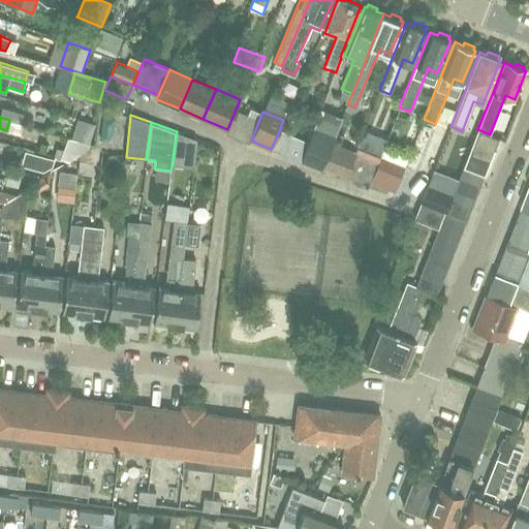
[(490,134),(477,129),(473,141),(494,150),(499,137),(490,134)]
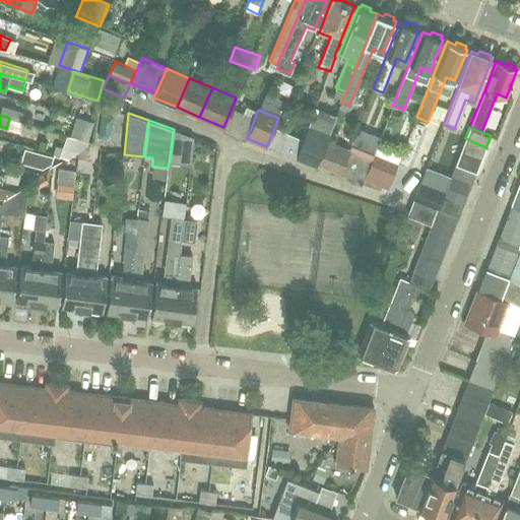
[(174,129),(170,163),(190,165),(193,136),(174,129)]
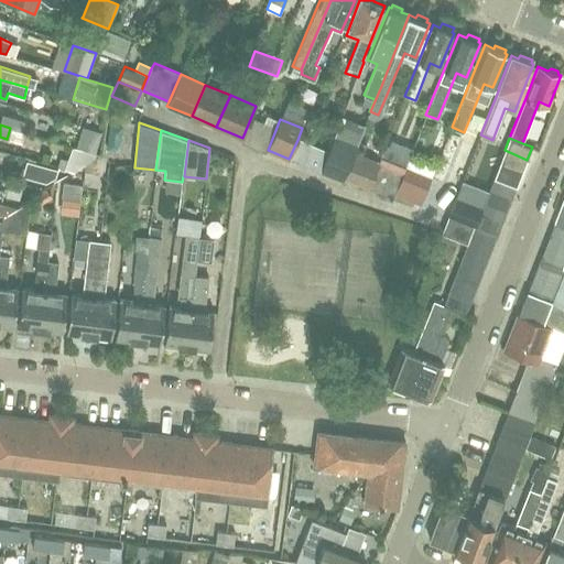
[(320,172),(321,170),(327,152),(297,140),(289,159),(290,159),(289,160),(320,172)]
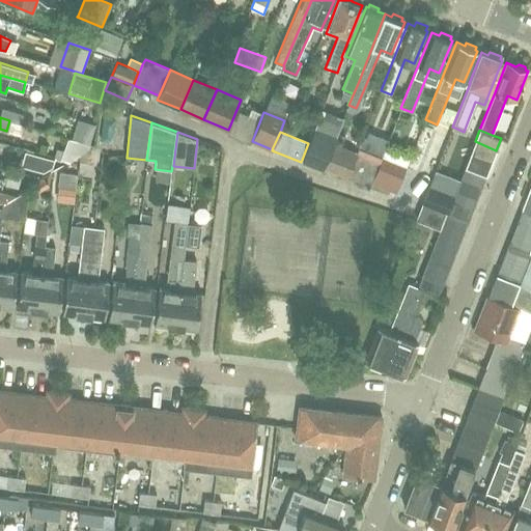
[(313,132),(308,143),(302,160),(323,168),(334,140),(313,132)]
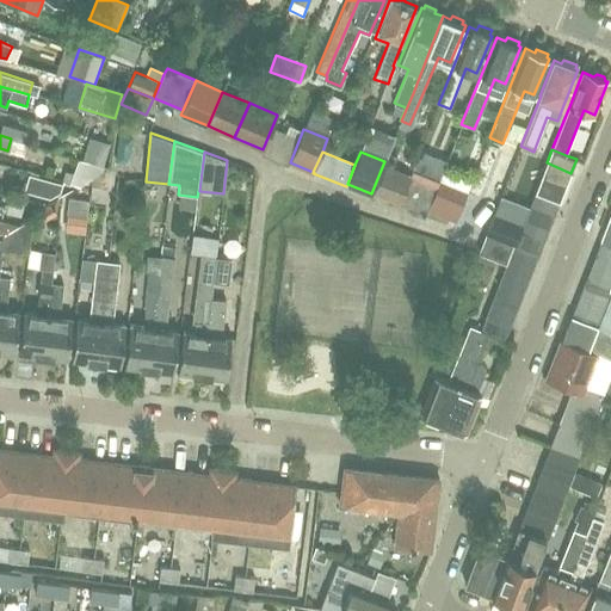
[(104,166),(79,159),(71,183),(80,186),(103,171),(104,166)]
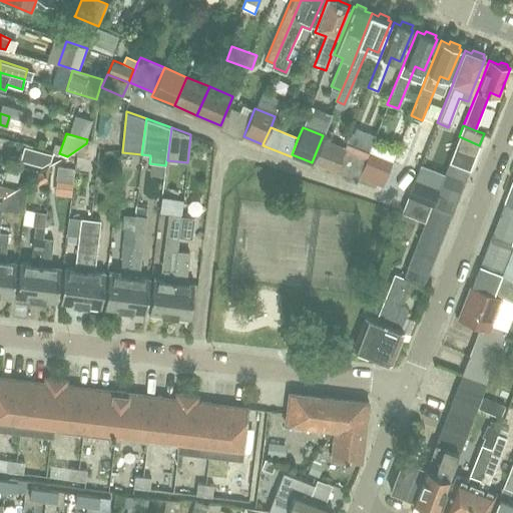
[(479,145),(459,136),(449,161),(470,169),(470,168),(472,169),(481,146),(479,145)]
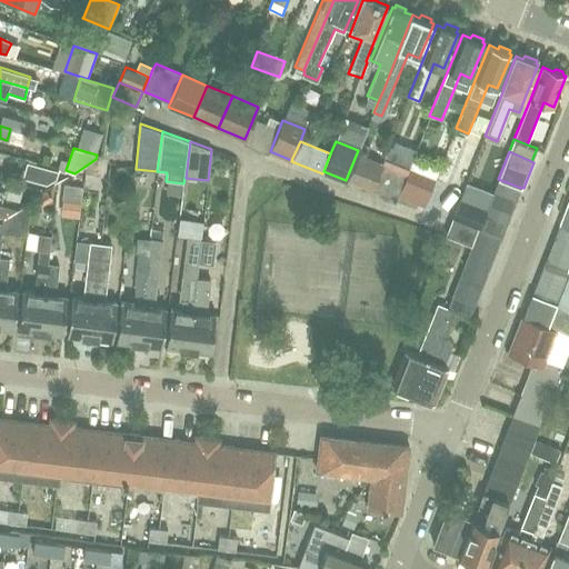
[(372,190),(382,163),(382,162),(358,153),(347,180),(370,189),(372,190)]
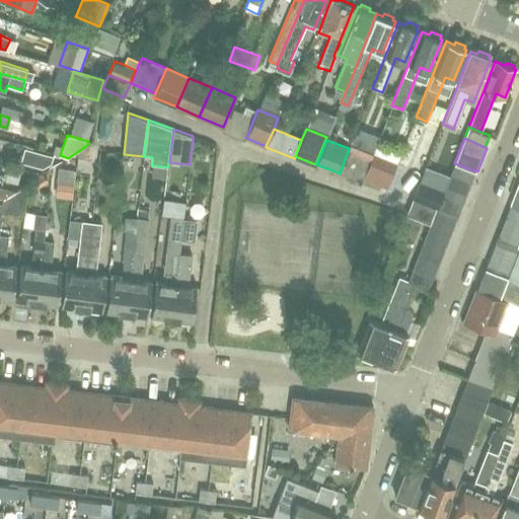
[(360,153),(349,149),(340,173),(351,177),(360,153)]
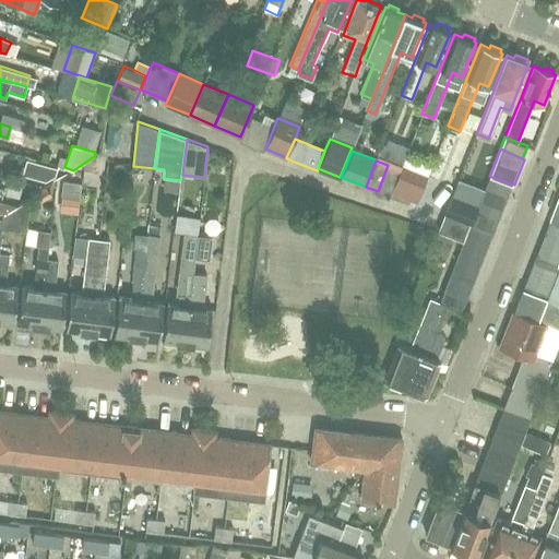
[(388,200),(391,192),(400,169),(399,169),(388,165),(378,191),(376,195),(388,200)]
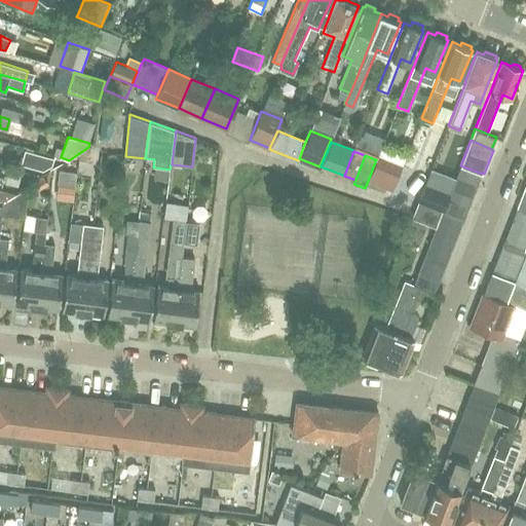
[(368,181),(391,190),(402,166),(376,156),(375,159),(376,159),(368,181)]
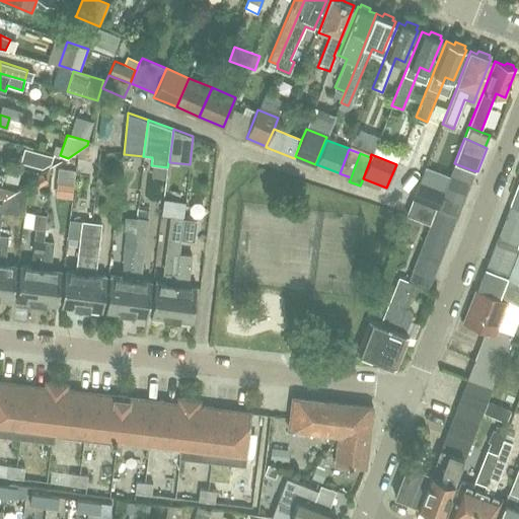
[(450,174),(471,182),(475,171),(454,163),(450,174)]
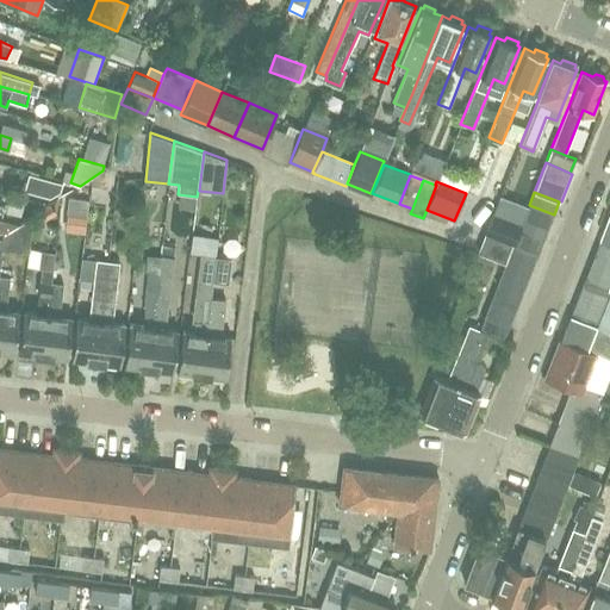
[(69,197),(68,213),(87,216),(89,199),(69,197)]
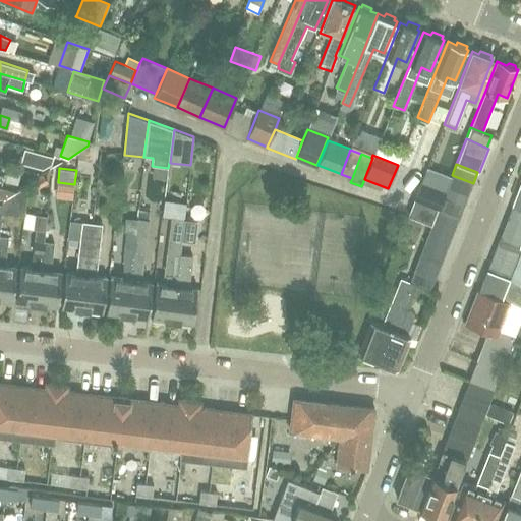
[(447,186),(468,194),(473,183),(452,175),(447,186)]
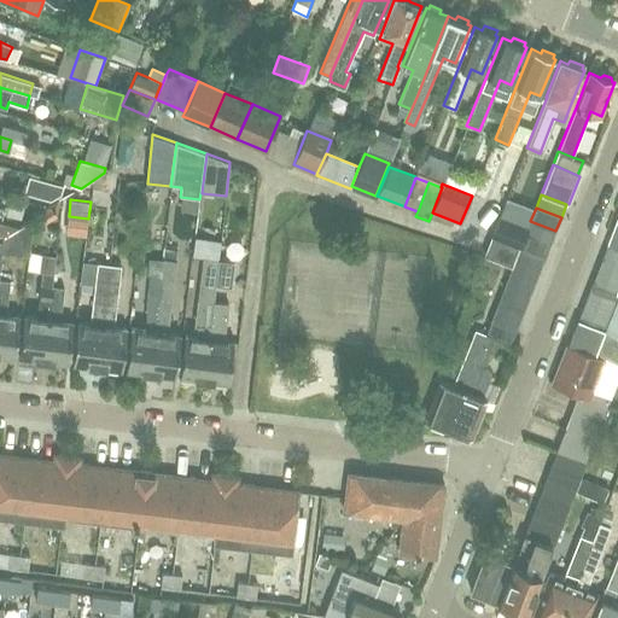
[(56,216),(50,209),(33,220),(39,227),(56,216)]
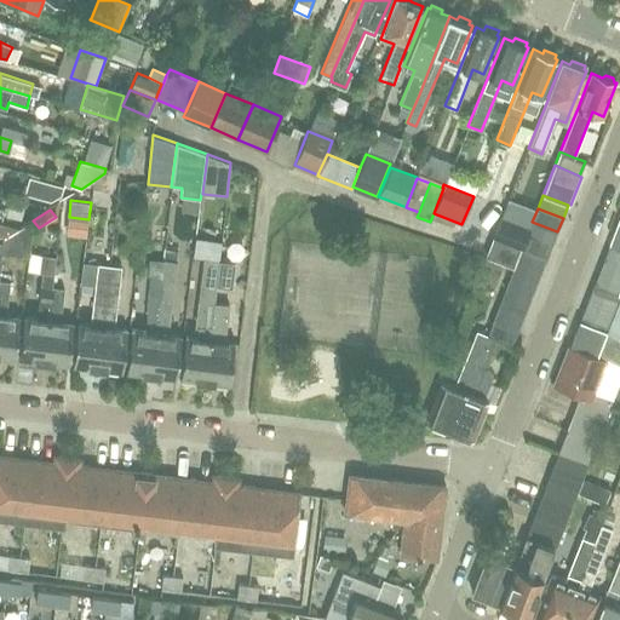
[(619,217),(609,245),(619,248),(619,217)]
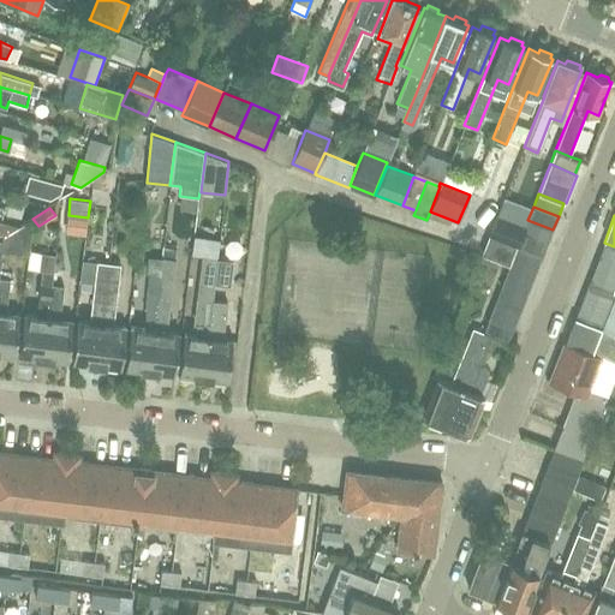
[(523,233),(548,243),(553,230),(527,220),(523,232),(523,233)]
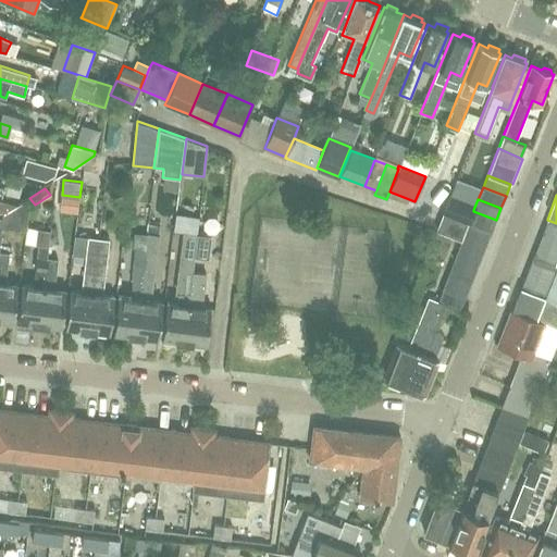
[(0,212),(4,214),(17,206),(0,200),(0,212)]
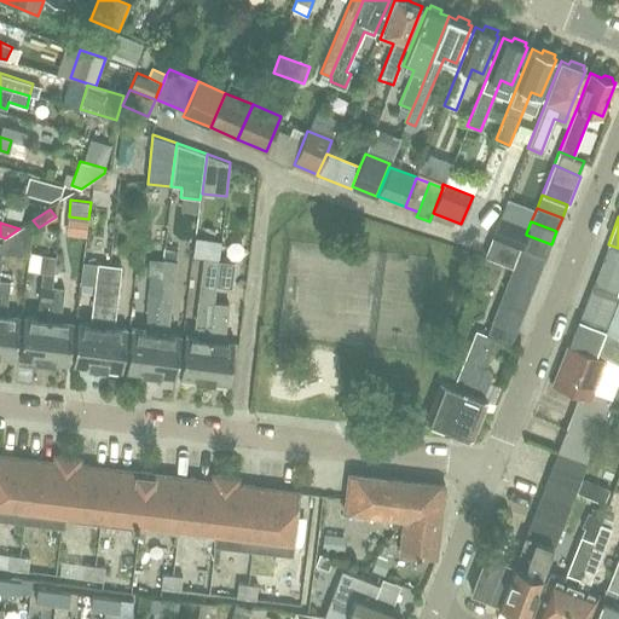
[(501,238),(521,247),(521,246),(526,235),(526,233),(498,224),(493,235),(493,236),(501,238)]
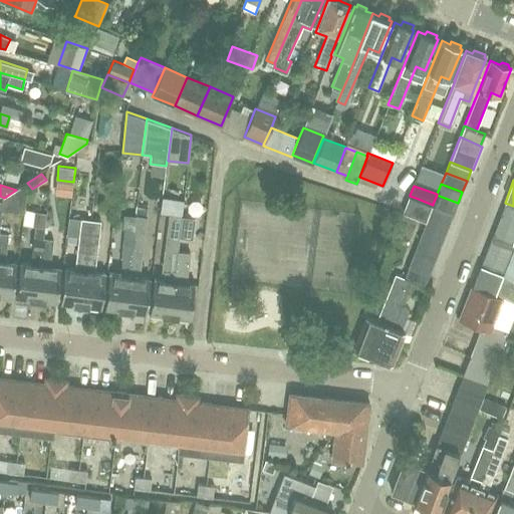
[(4,198),(2,199),(1,209),(22,211),(25,190),(18,189),(16,190),(4,198)]
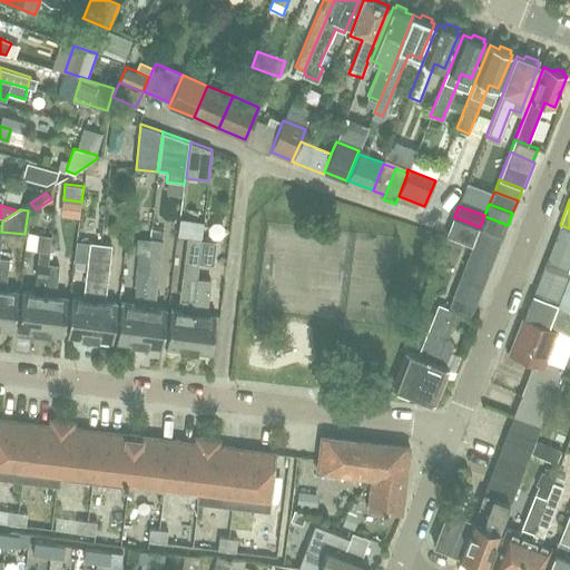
[(480,226),(503,236),(508,225),(484,216),(480,226)]
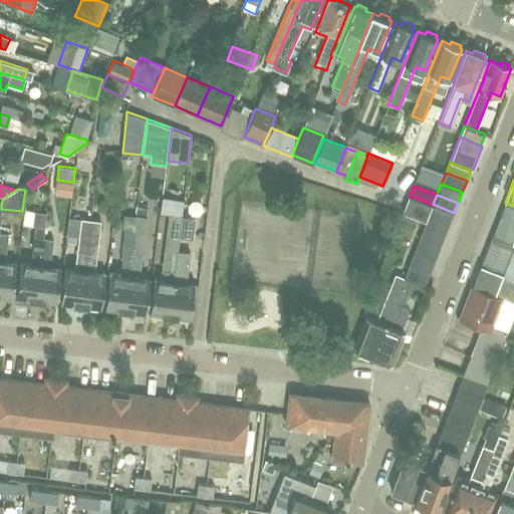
[(433,205),(416,198),(410,196),(403,214),(426,222),(429,215),(433,205)]
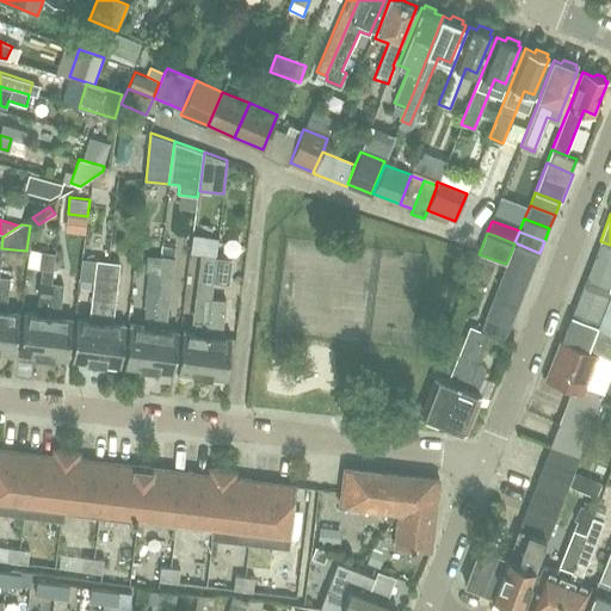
[(610,245),(600,241),(596,254),(610,259),(610,245)]
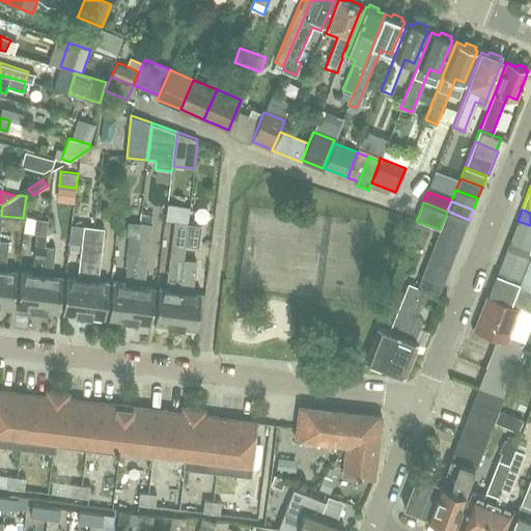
[(443,222),(465,230),(469,220),(447,211),(447,212),(443,222)]
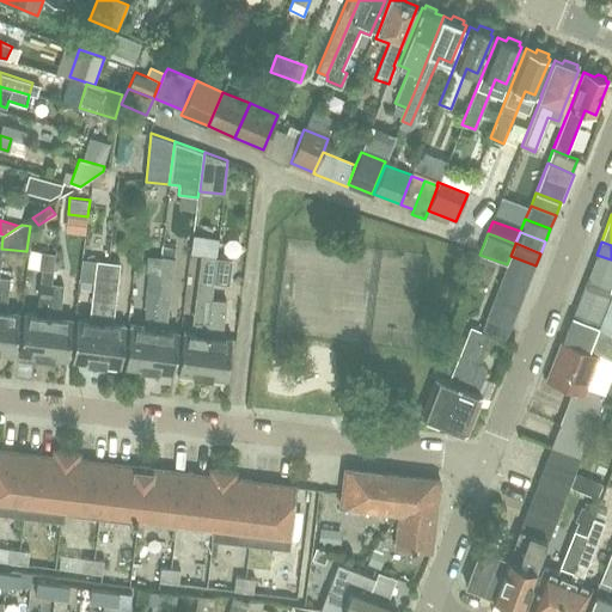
[(611,259),(597,255),(592,267),(611,274),(611,259)]
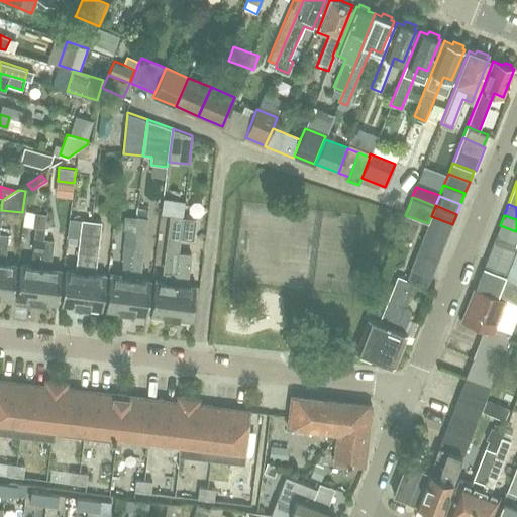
[(130,278),(126,311),(136,313),(139,315),(144,314),(147,314),(151,281),(139,279),(143,248),(147,217),(137,216),(136,224),(135,231),(133,246),(130,278)]
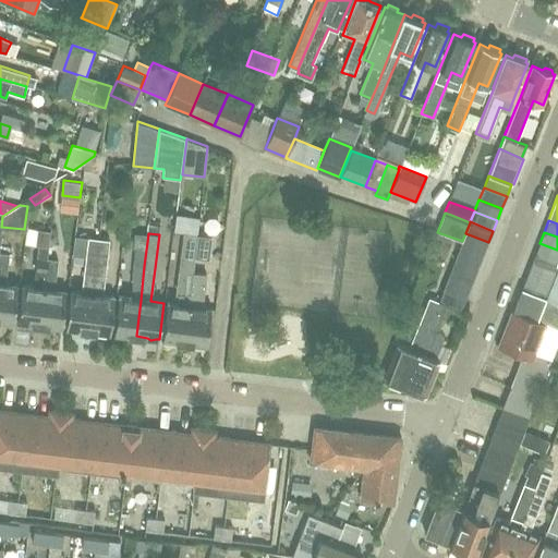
[(174,304),(173,304),(168,303),(162,339),(165,340),(165,342),(176,343),(176,341),(185,342),(190,306),(194,273),(195,257),(198,234),(183,233),(174,304)]
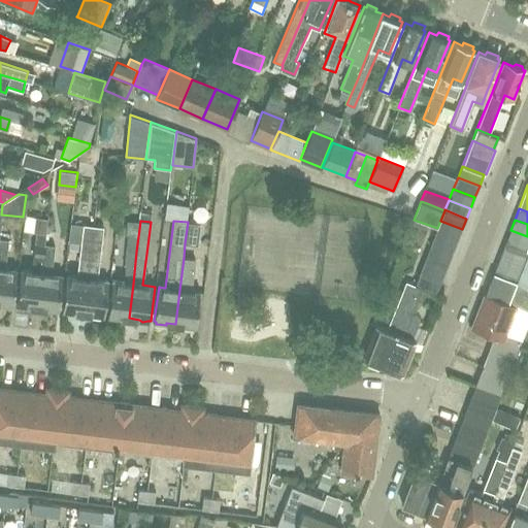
[(440,221),(437,228),(435,231),(458,240),(462,229),(440,221)]
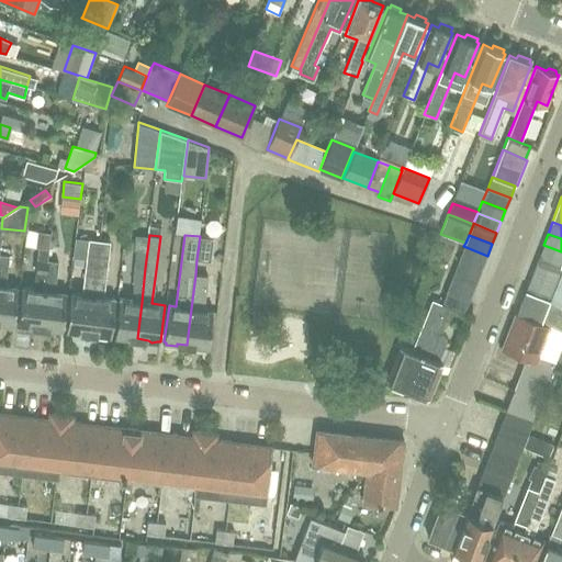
[(197,259),(210,261),(213,238),(200,236),(197,259)]
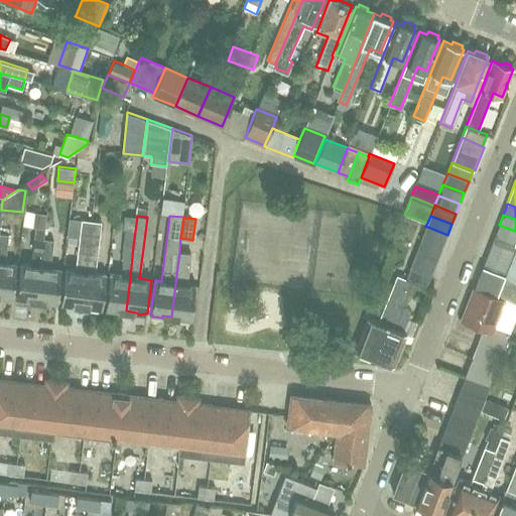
[(82,305),(86,272),(89,244),(93,221),(82,220),(76,271),(66,269),(61,302),(63,303),(68,305),(73,304),(82,305)]
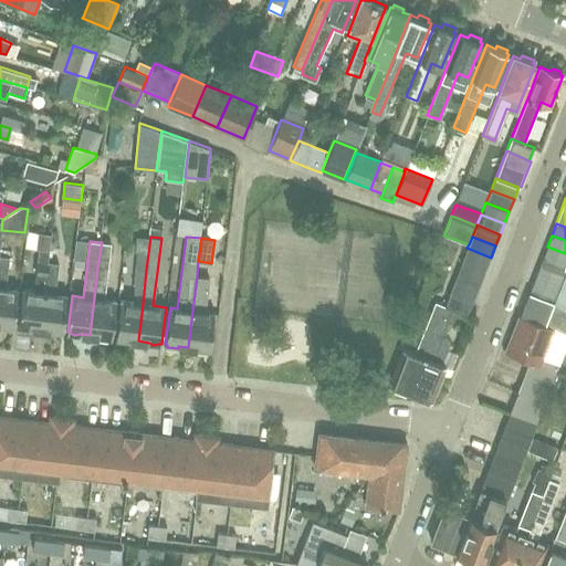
[(97,268),(94,299),(90,335),(100,336),(98,339),(109,341),(109,337),(112,337),(116,301),(104,300),(111,243),(102,242),(97,268)]
